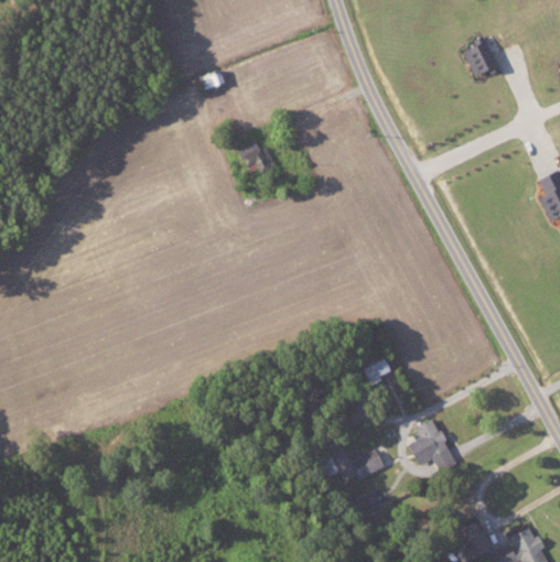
[(463,46),(474,77),(498,68),(486,38),(463,46)]
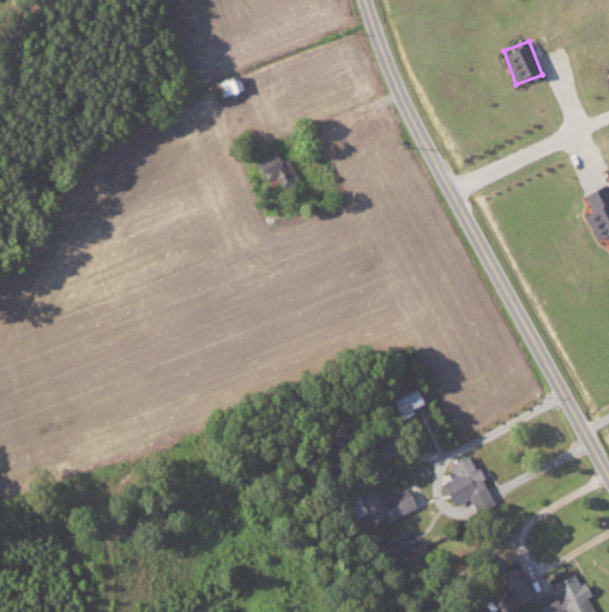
[(270,189),(284,183),(287,186),(300,181),(291,159),(283,161),(281,154),(259,161),(270,189)]
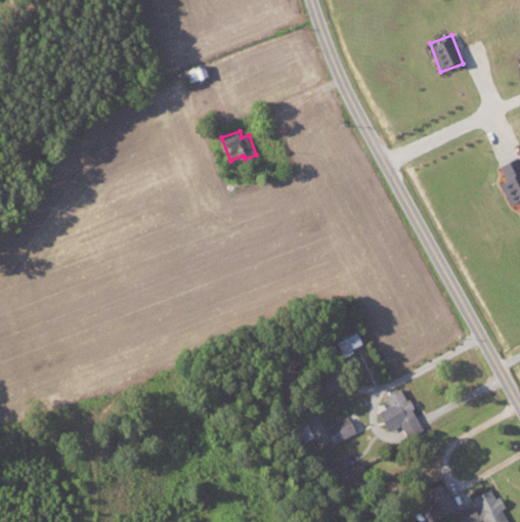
[(510,205),(518,201),(519,204),(519,157),(500,165),(506,180),(501,182),(510,205)]
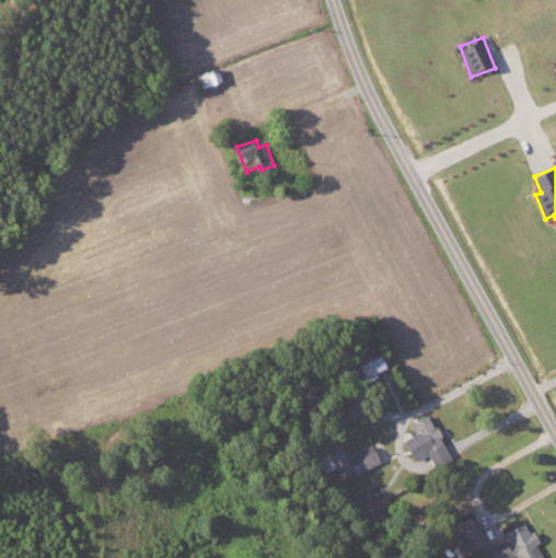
[(362,363),(370,382),(381,379),(379,372),(387,370),(382,357),(362,363)]
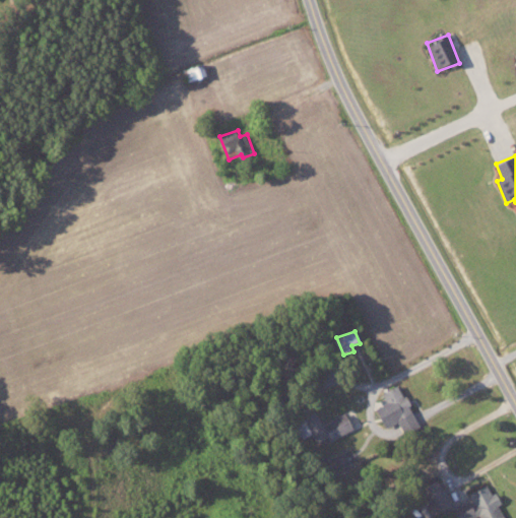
[(387,403),(376,409),(385,430),(414,416),(400,385),(383,393),(387,403)]
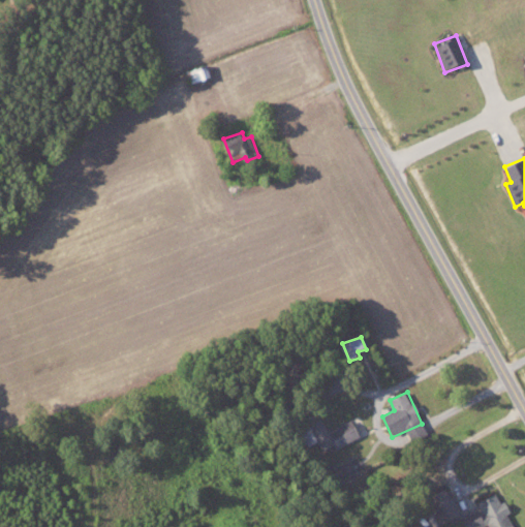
[(362,437),(353,422),(329,433),(321,420),(303,429),(312,448),(319,445),(321,452),(335,445),(337,450),(362,437)]
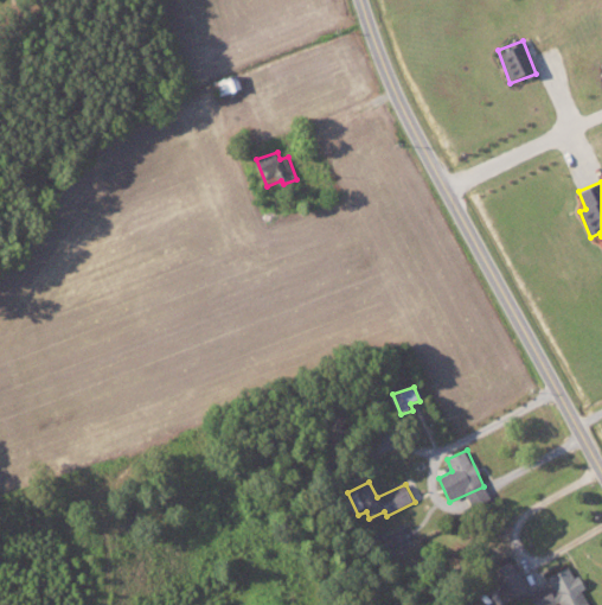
[(503,604),(530,593),(517,561),(491,572),(503,604)]
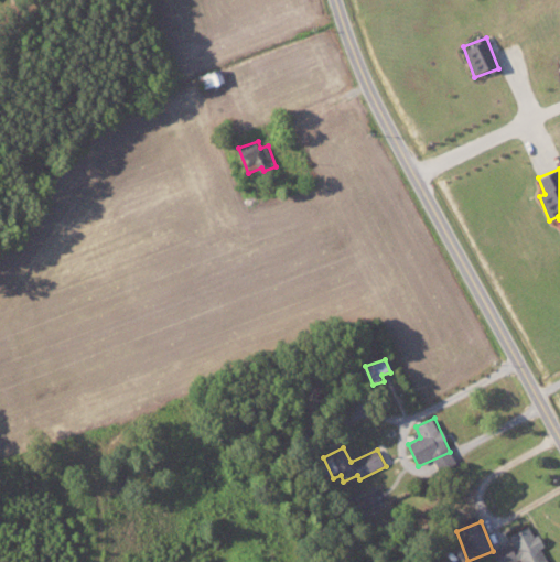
[(549,561),(541,549),(546,547),(539,536),(535,538),(529,526),(509,537),(523,561),(549,561)]
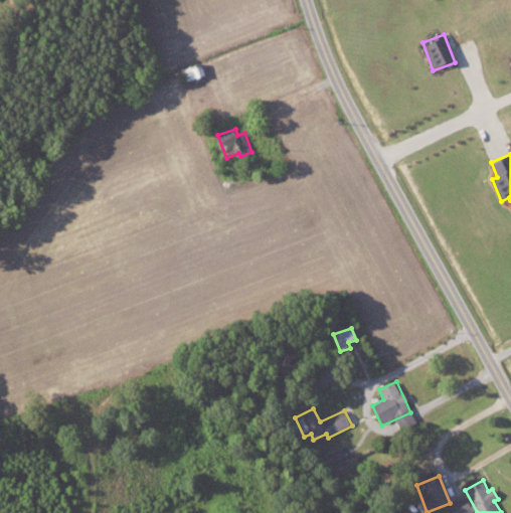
All buildings are outlined.
